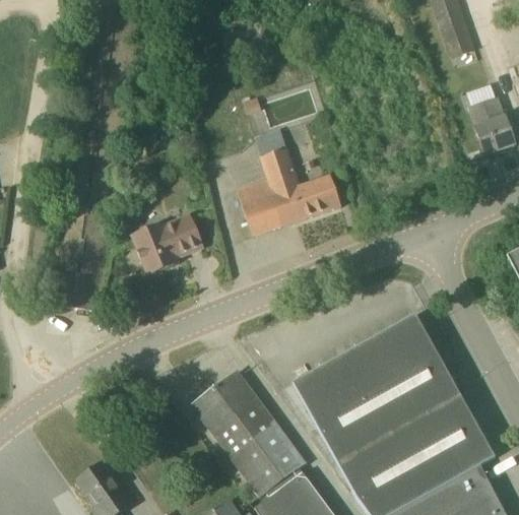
[(451,57),(475,48),(460,0),(432,0),(451,57)]
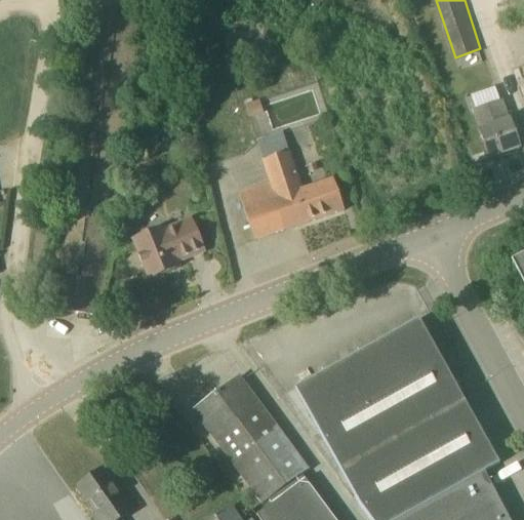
[(480,125),(480,126),(489,155),(520,145),(510,115),(502,96),(474,107),(480,125)]
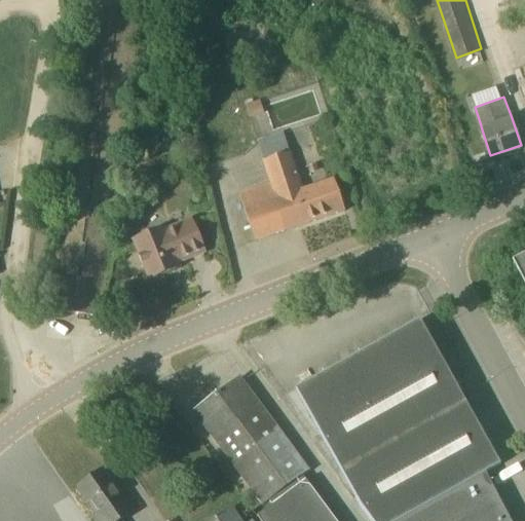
[(290,148),(264,156),(271,179),(239,190),(246,206),(245,206),(251,225),(255,236),(345,207),(335,176),(334,176),(302,186),(290,148)]
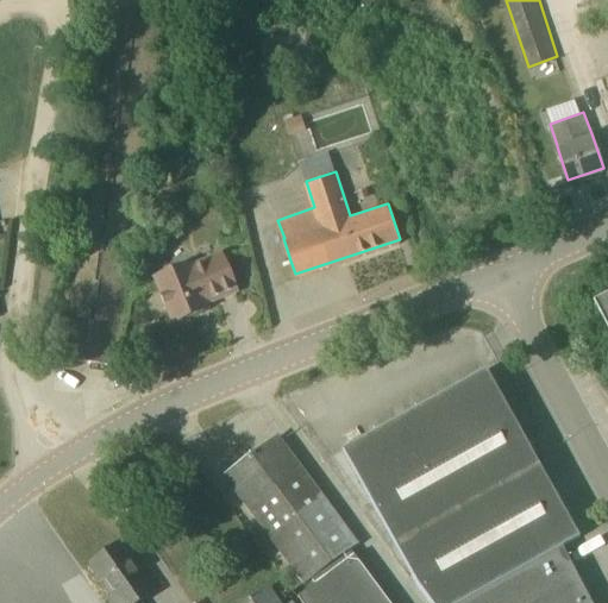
[(207,300),(238,288),(221,249),(190,262),(190,259),(155,274),(161,290),(157,293),(162,305),(167,303),(173,320),(208,306),(207,300)]
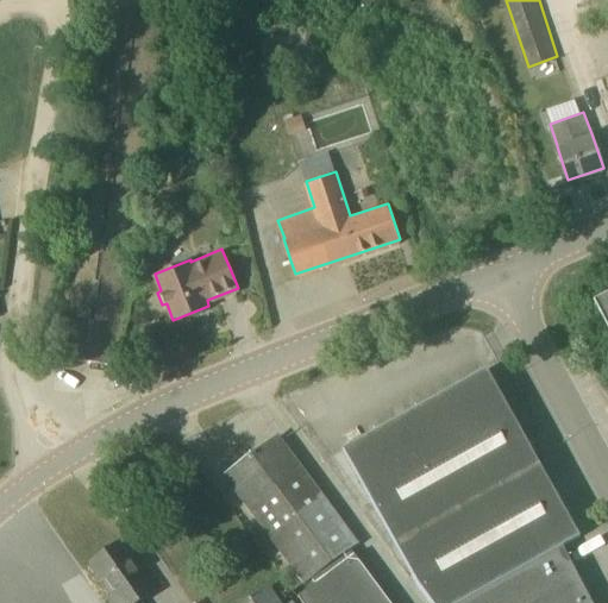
[(607,291),(594,299),(607,326),(607,291)]
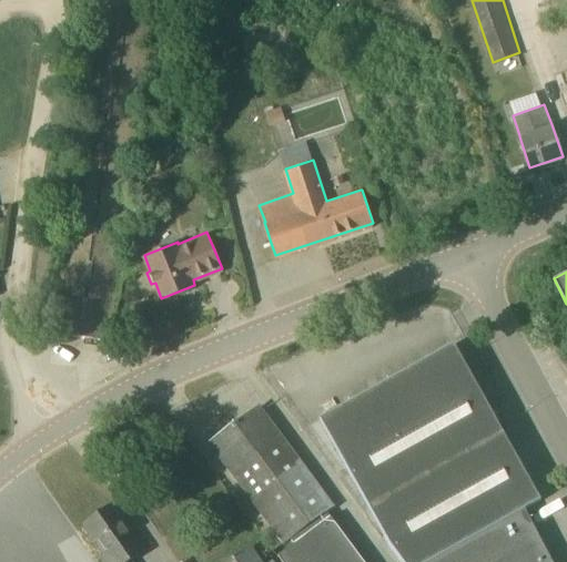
[(540,497),(454,341),(320,416),(390,541),(404,561),(554,561),(525,506),(540,497)]
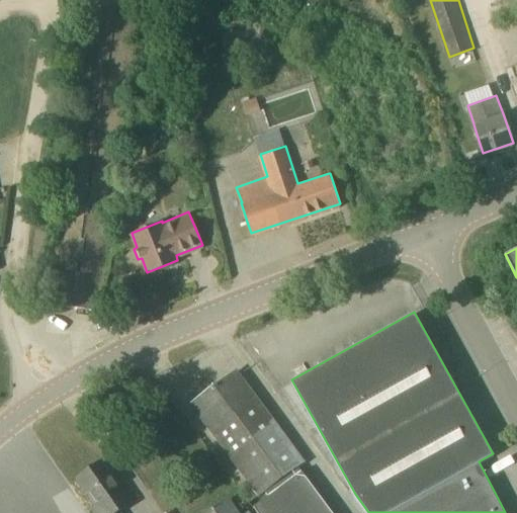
[(265,488),(297,463),(305,458),(237,367),(191,402),(247,477),(238,484),(250,499),(258,493),(258,494),(265,488)]
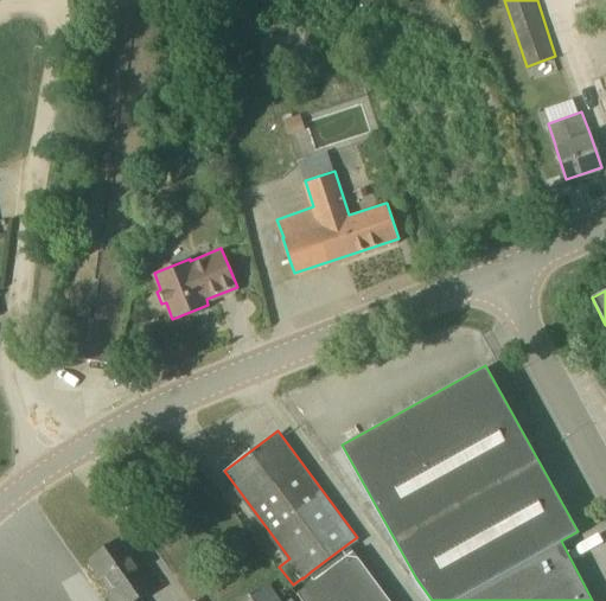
[(281,600),(268,581),(237,600),(145,600),(140,594),(152,586),(119,538),(91,558),(113,589),(108,593),(114,600),(281,600)]
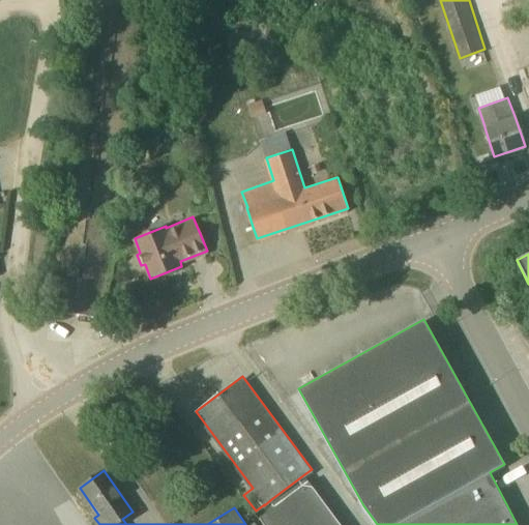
[(342,524),(304,474),(271,499),(274,503),(259,516),(265,524),(342,524)]
